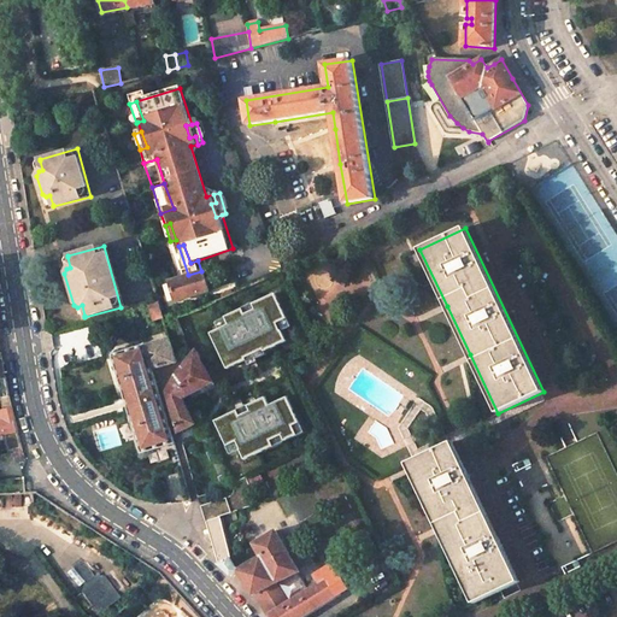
[(177,299),(178,303),(198,297),(197,294),(213,289),(211,283),(207,269),(201,271),(188,275),(171,281),(177,299)]
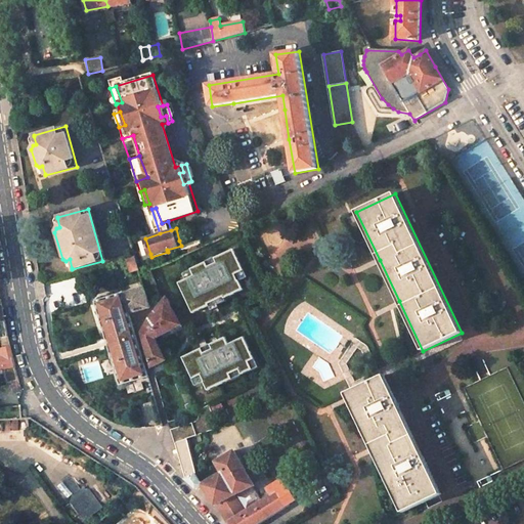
[(186,279),(179,284),(189,305),(194,303),(199,311),(210,306),(208,302),(215,299),(216,301),(217,301),(224,298),(225,299),(244,290),(238,280),(236,274),(244,270),(233,249),(214,258),(216,263),(208,266),(206,262),(191,269),(191,270),(193,275),(186,279)]
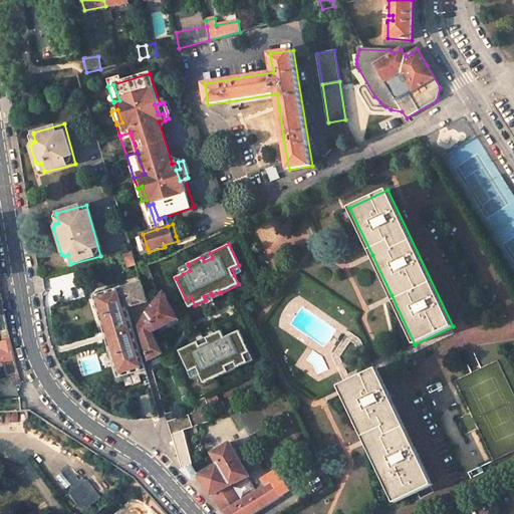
[(133,252),(125,254),(129,266),(136,264),(133,254),(133,252)]
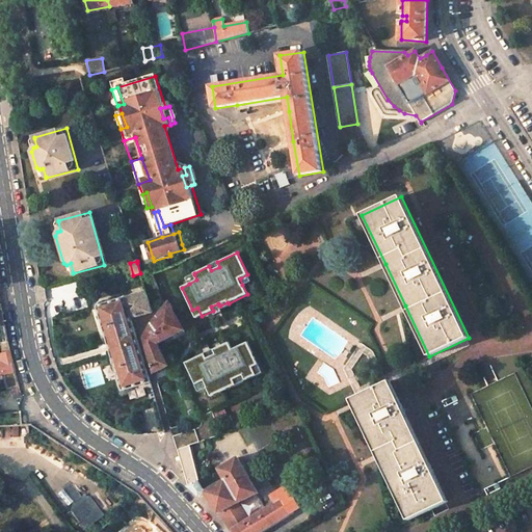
[(217,262),(209,266),(211,270),(219,267),(217,262)]
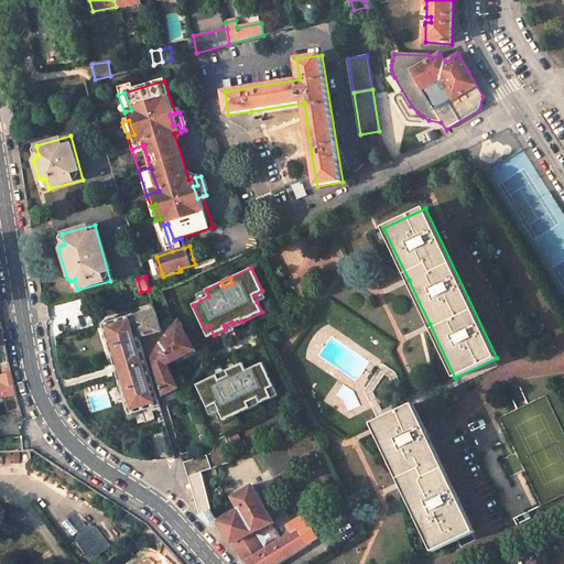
[(208,296),(206,291),(197,295),(201,301),(208,296)]
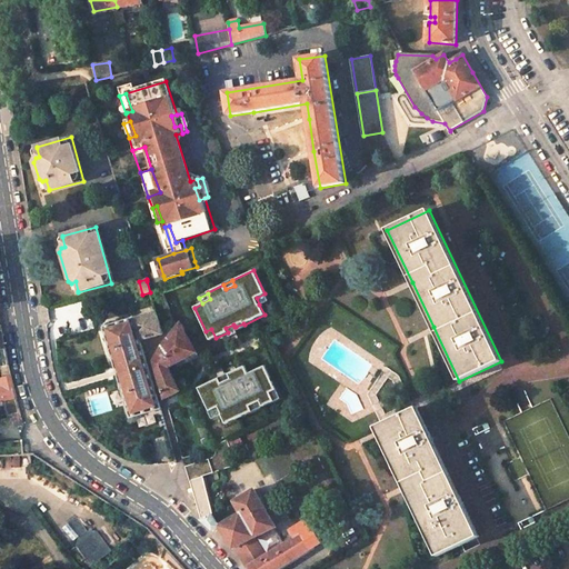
[(268,300),(265,293),(257,298),(259,305),(268,300)]
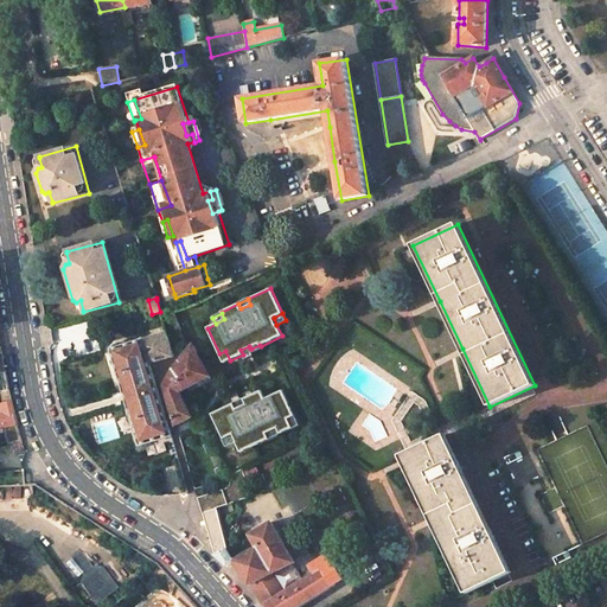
[(167,333),(112,350),(140,446),(172,436),(151,363),(174,356),(167,333)]
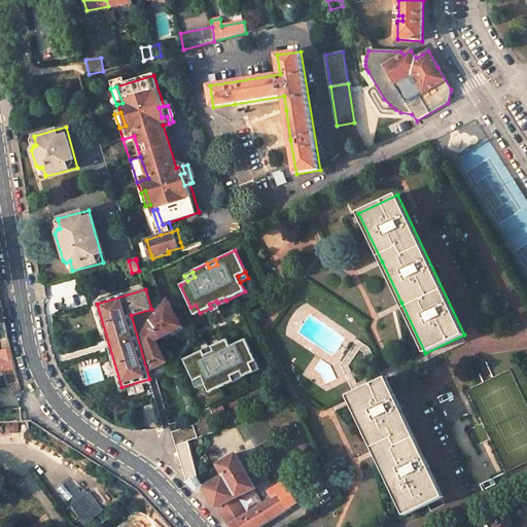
[(182,326),(168,301),(150,322),(144,336),(153,369),(167,362),(156,341),(182,326)]
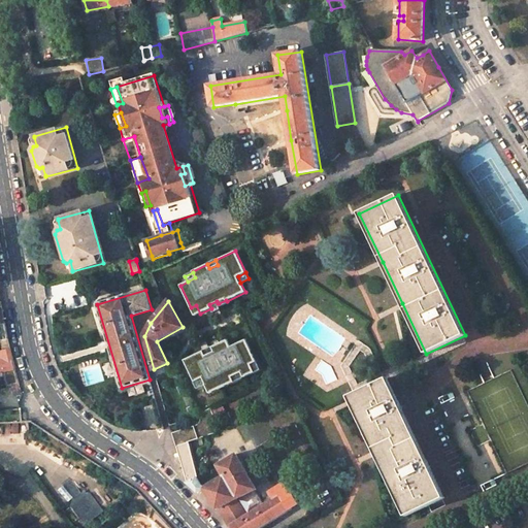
[(209,304),(211,308),(213,312),(221,309),(219,303),(218,303),(217,301),(209,304)]
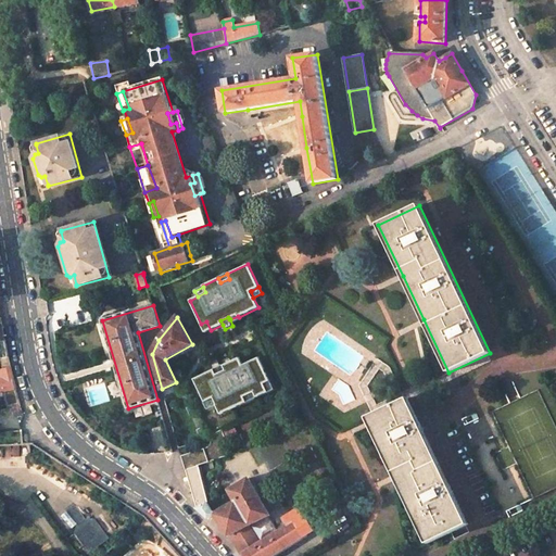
[(0,358),(9,357),(5,340),(4,339),(0,339),(0,358)]
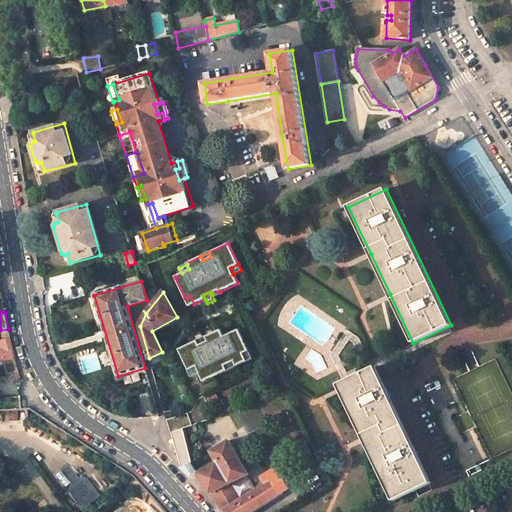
[(195,334),(176,343),(186,364),(194,360),(197,366),(196,366),(201,376),(219,367),(217,362),(226,358),(228,363),(244,355),(241,347),(246,345),(236,323),(221,330),(218,323),(200,331),(202,335),(196,338),(195,334)]
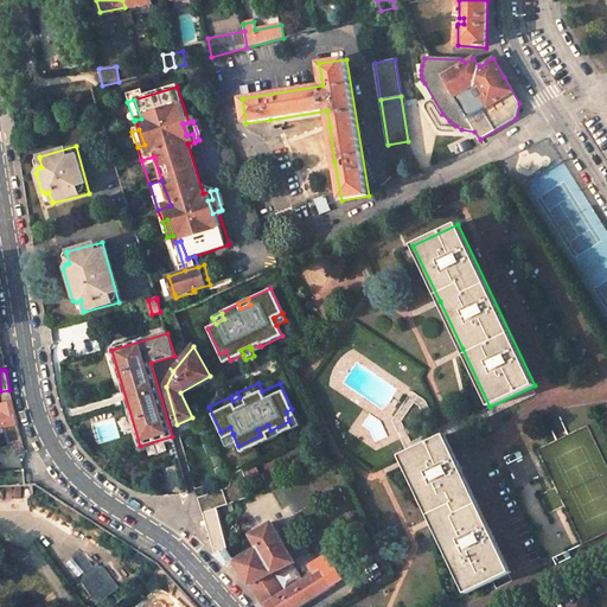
[(228,389),(231,396),(232,401),(240,397),(237,393),(234,387),(228,389)]
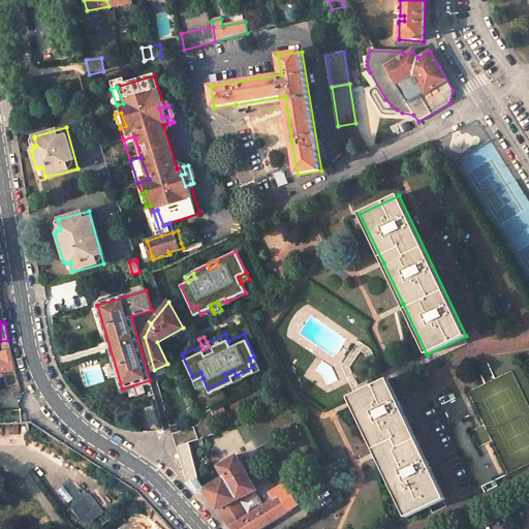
[(2,372),(16,370),(11,352),(1,354),(0,355),(1,360),(0,360),(0,368),(1,371),(2,372)]
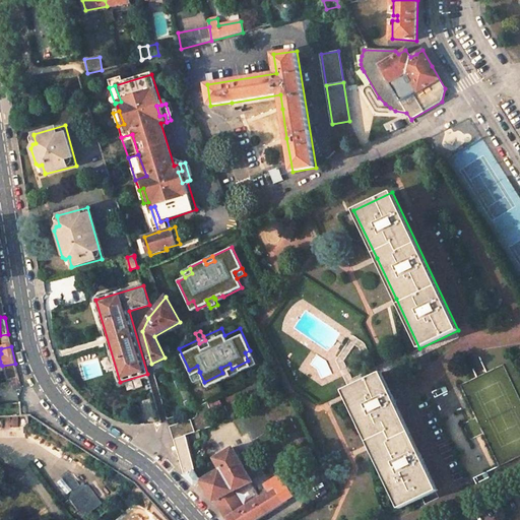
[(245,352),(248,361),(254,358),(250,350),(245,352)]
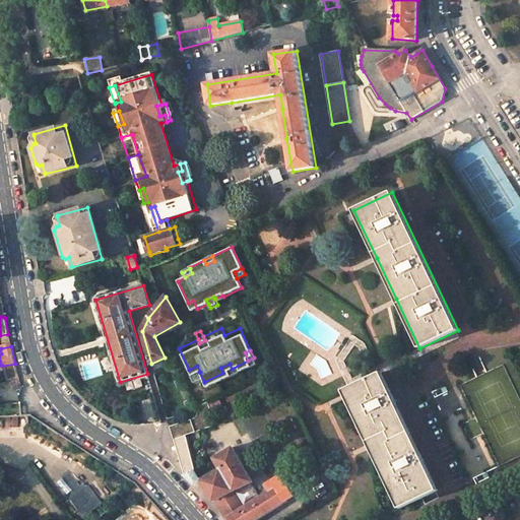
[(220,368),(222,373),(232,369),(230,364),(220,368)]
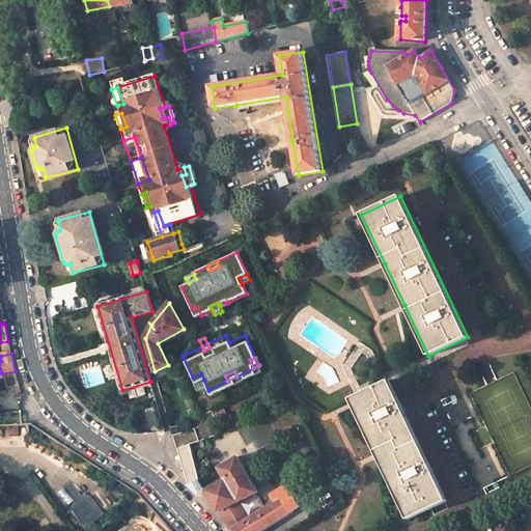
[(201,373),(193,378),(196,384),(203,380),(204,380),(201,373)]
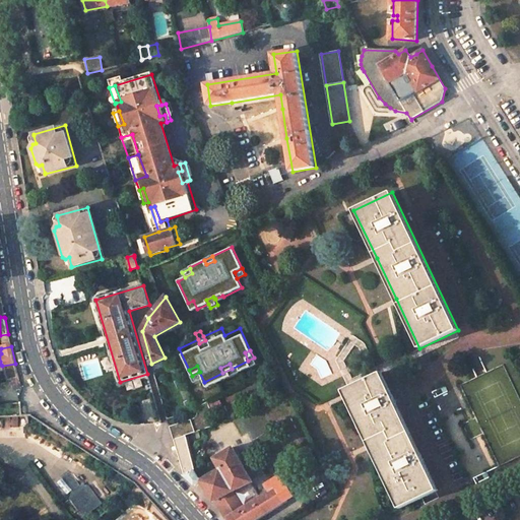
[(382,373),(343,390),(370,446),(400,509),(439,491),(382,373)]
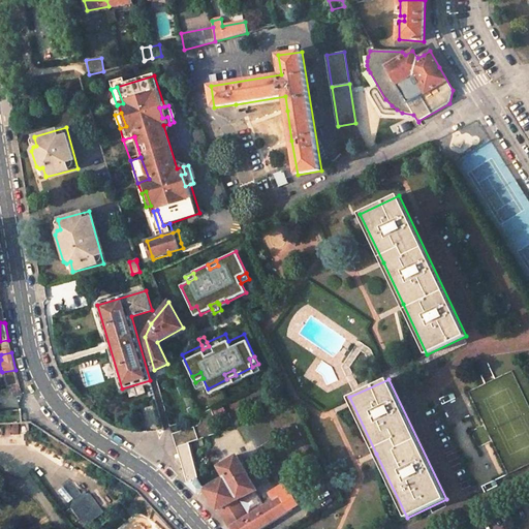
[(174,394),(162,398),(170,427),(177,448),(189,444),(183,424),(174,394)]
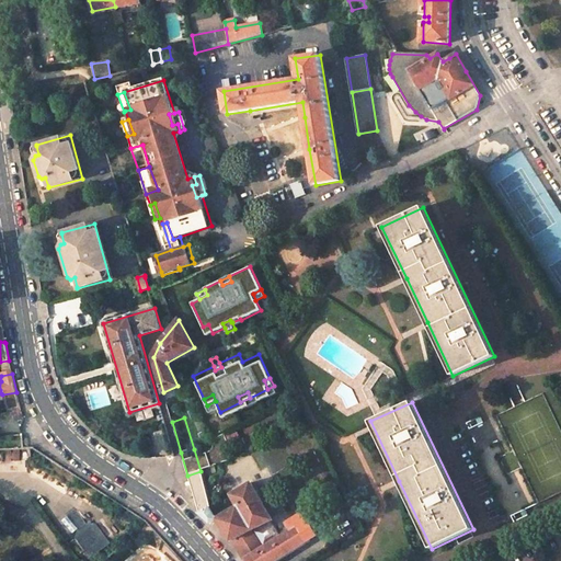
[(201,471),(187,476),(199,513),(209,506),(201,471)]
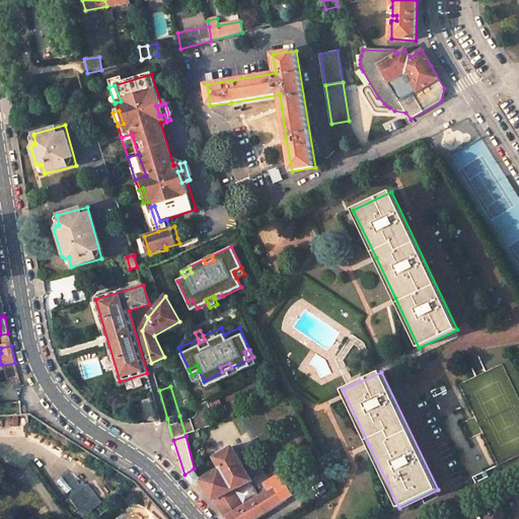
[(200,479),(201,480),(200,480),(202,484),(213,501),(214,500),(233,491),(252,482),(232,446),(213,457),(220,468),(200,479)]
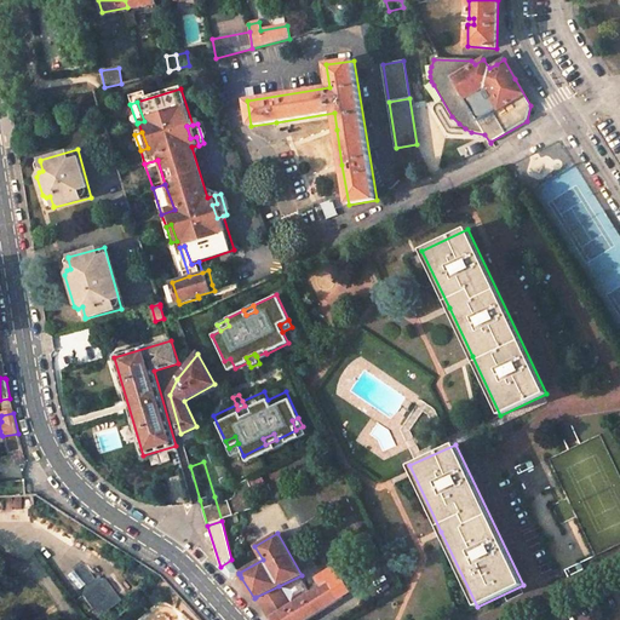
[(231,560),(220,567),(233,579),(239,574),(240,574),(239,573),(231,560)]
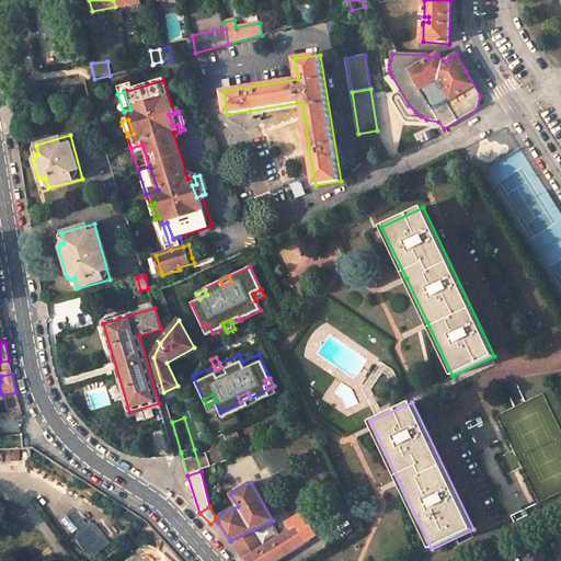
[(245,560),(275,560),(307,541),(297,526),(263,547),(243,559),(244,560),(245,560)]
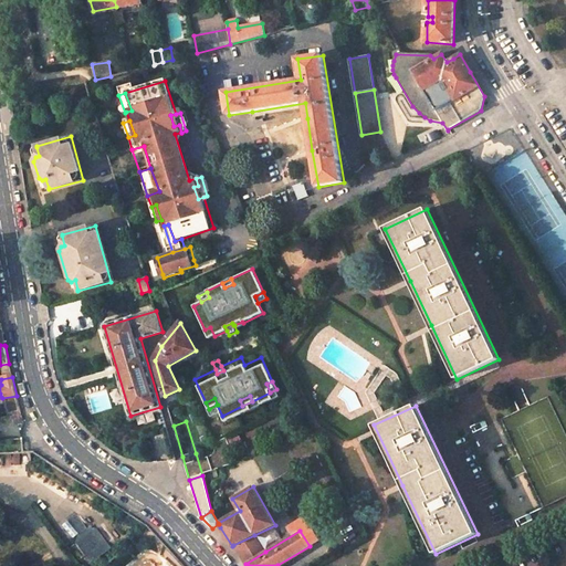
[(97,532),(80,546),(92,561),(109,547),(97,532)]
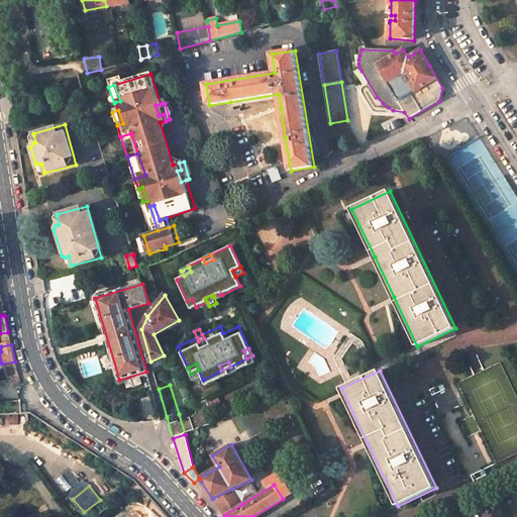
[(232,489),(213,498),(224,515),(242,504),(232,489)]
